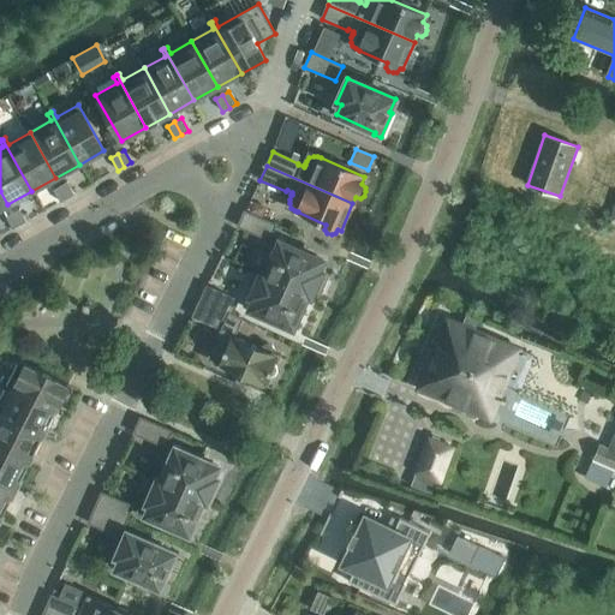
[(75,195),(67,183),(60,186),(67,198),(75,195)]
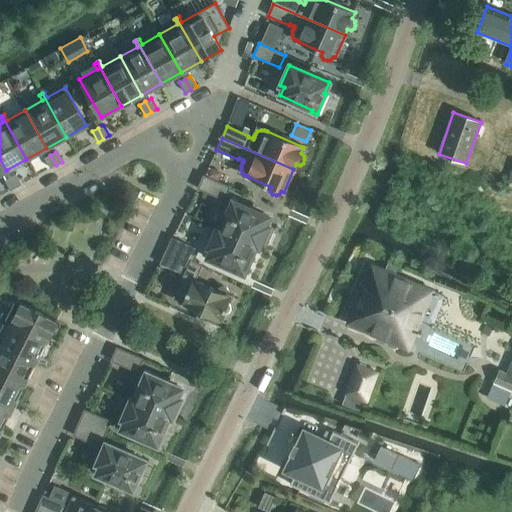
[(44,158),(50,169),(56,165),(50,155),(44,158)]
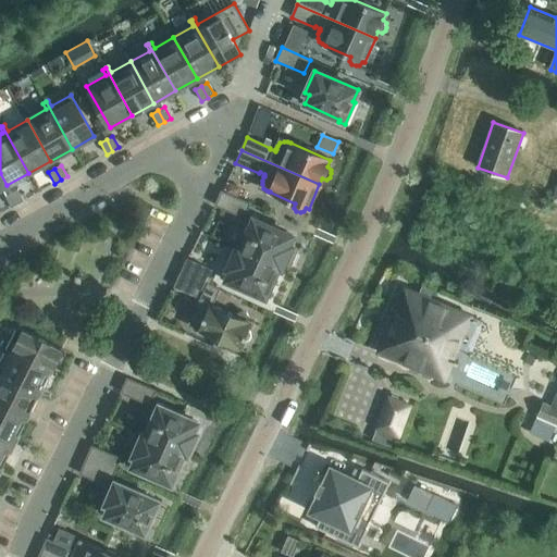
[(226,190),(238,196),(242,187),(231,182),(226,190)]
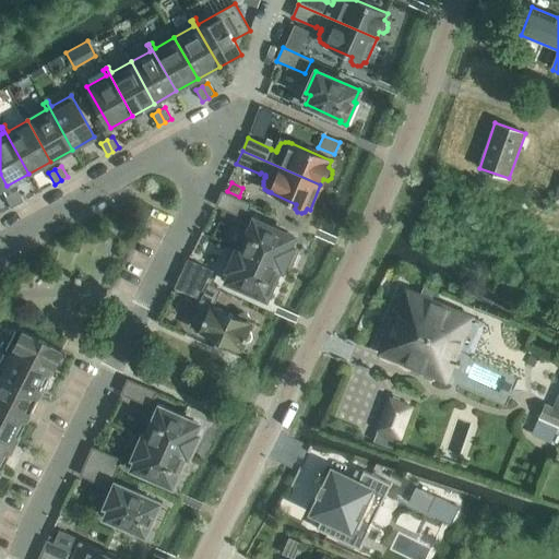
[(24,201),(18,190),(11,193),(18,205),(24,201)]
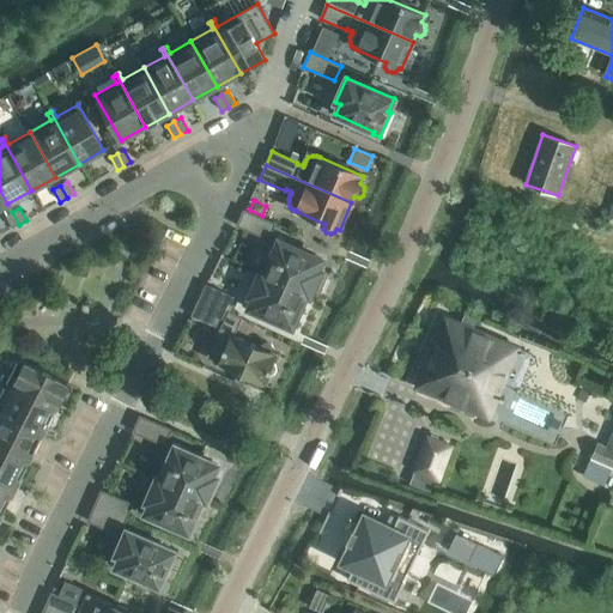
[(274,224),(243,211),(236,226),(268,240),(274,224)]
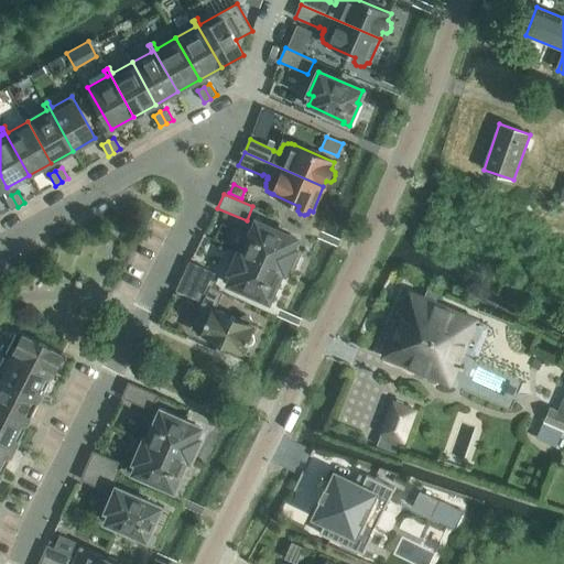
[(4,198),(11,210),(18,207),(11,195),(4,198)]
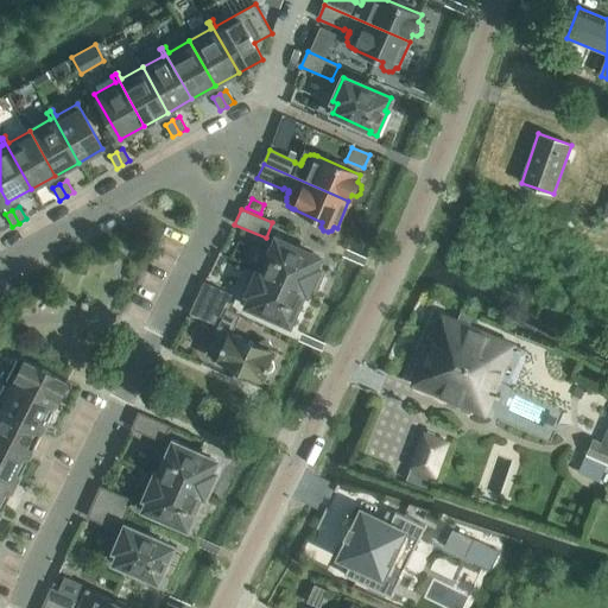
[(304,292),(306,293),(317,270),(315,267),(318,258),(280,241),(282,239),(274,235),(264,259),(266,260),(261,271),(261,272),(304,291),(304,292)]
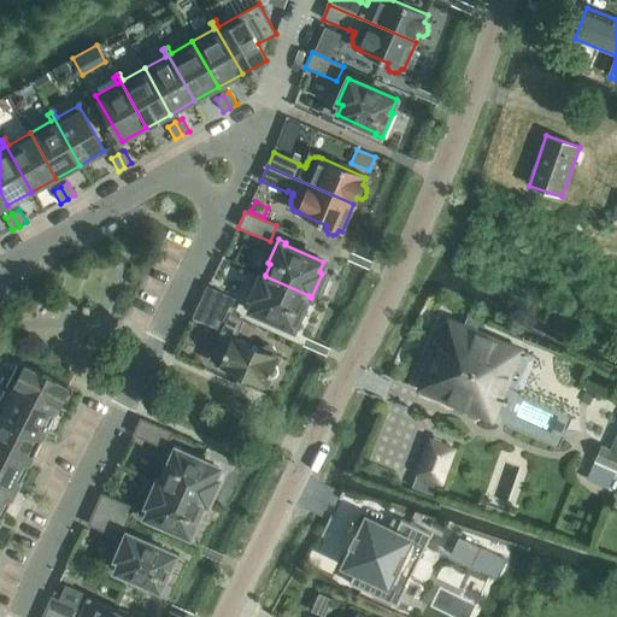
[(295,333),(306,309),(304,307),(309,297),(309,295),(265,276),(265,275),(263,274),(252,299),(254,300),(251,310),(289,327),(288,329),(295,333)]
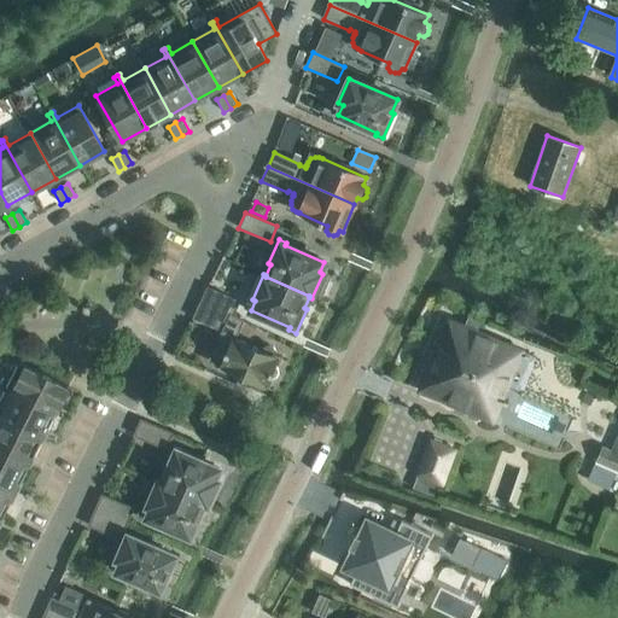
[(232,316),(239,302),(207,287),(200,303),(232,316)]
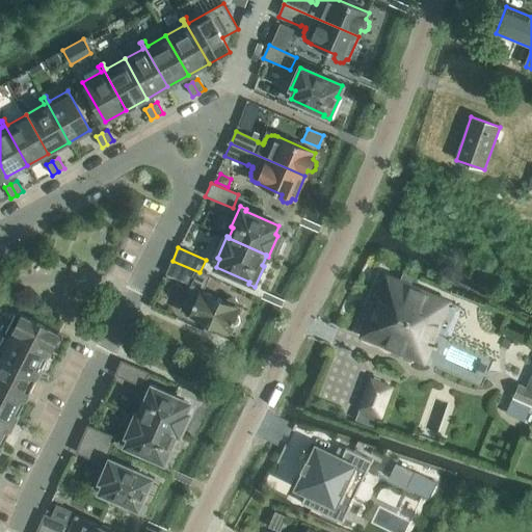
[(208,276),(200,272),(173,261),(166,274),(188,284),(188,282),(193,284),(192,287),(191,287),(185,301),(184,304),(183,309),(184,312),(187,314),(190,315),(190,316),(228,331),(231,325),(235,326),(238,324),(240,320),(239,317),(236,314),(239,308),(237,307),(237,302),(235,299),(232,298),(228,298),(225,301),(202,291),(208,276)]
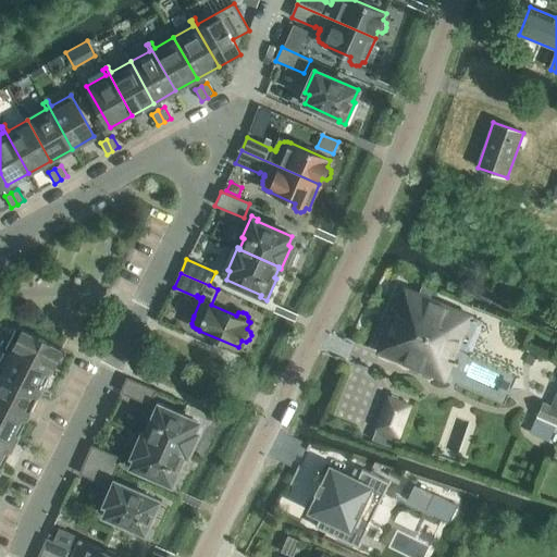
[(406,288),(379,353),(445,381),(459,349),(471,354),(484,323),(471,318),(471,317),(406,288)]
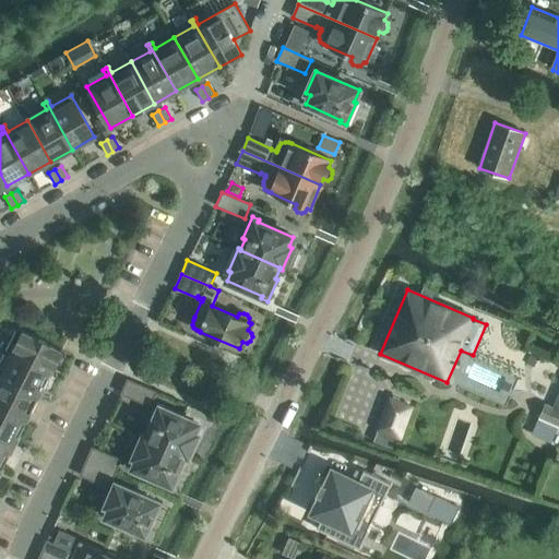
[(62,351),(18,328),(6,352),(49,375),(62,351)]
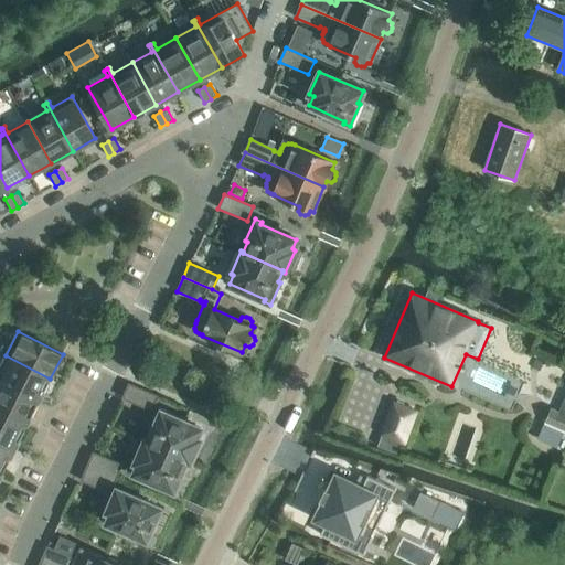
[(50,379),(6,355),(0,366),(0,382),(39,402),(50,379)]
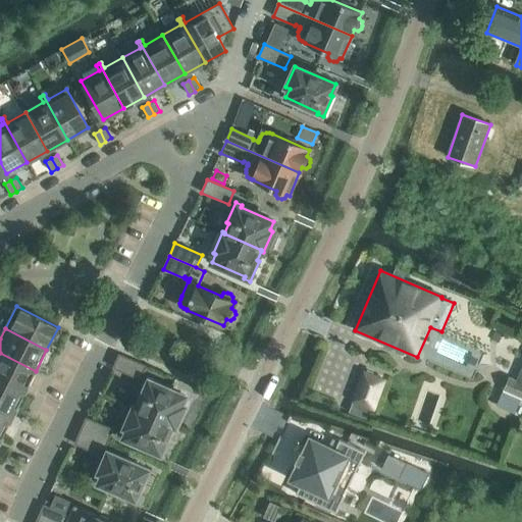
[(36,371),(0,353),(0,380),(24,394),(36,371)]
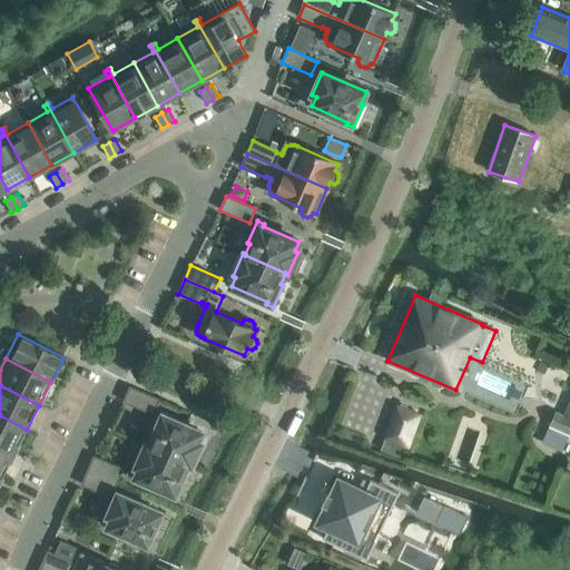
[(384,438),(408,448),(420,415),(396,405),(384,438)]
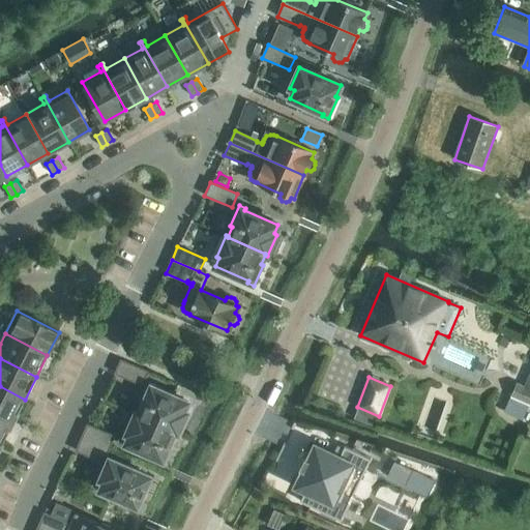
[(175,433),(179,434),(179,433),(179,432),(186,414),(187,414),(188,413),(184,411),(188,403),(155,388),(156,386),(150,383),(141,404),(143,405),(139,414),(139,415),(175,432),(175,433)]
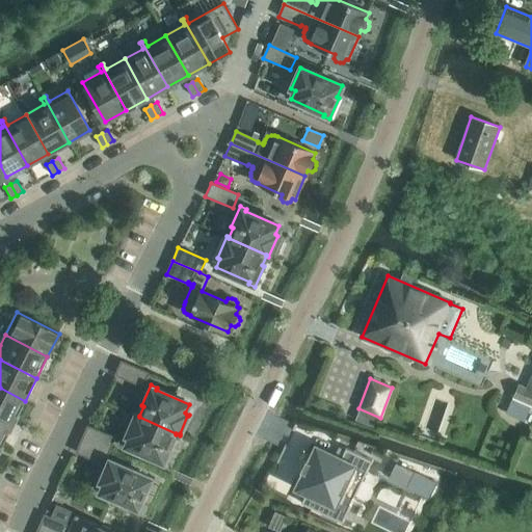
[(519,386),(513,397),(531,404),(531,387),(530,391),(519,386)]
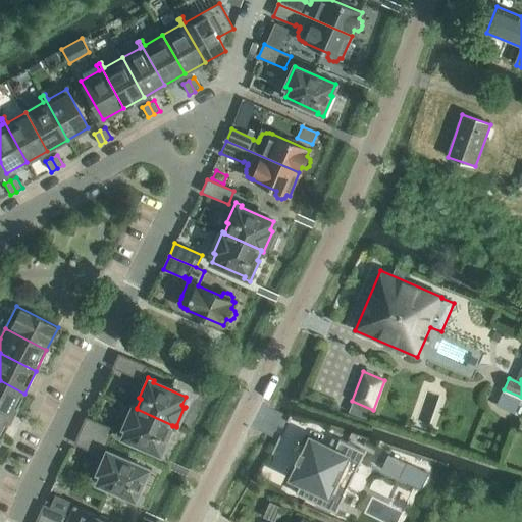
[(24,394),(0,380),(0,408),(13,415),(24,394)]
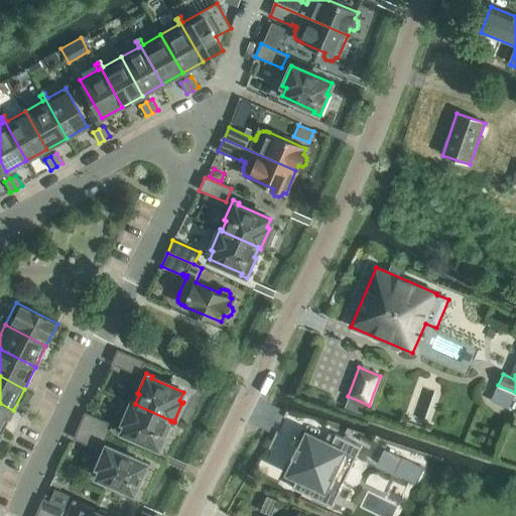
[(126,424),(122,432),(154,446),(153,448),(159,452),(168,430),(166,430),(170,421),(170,420),(135,404),(135,403),(131,402),(131,403),(132,404),(124,421),(123,421),(122,422),(126,424)]
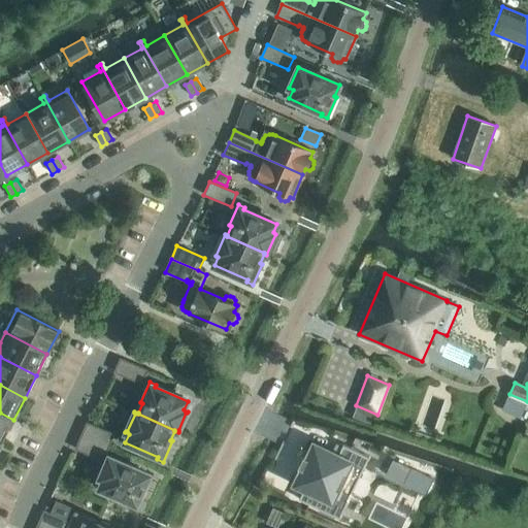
[(0,440),(2,442),(13,420),(0,413),(0,440)]
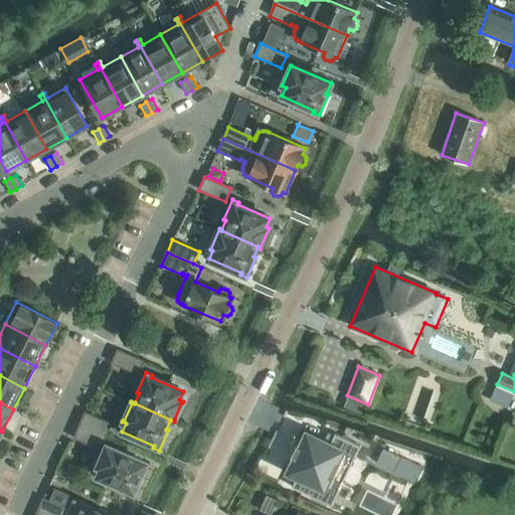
[(111,423),(84,412),(78,425),(106,437),(111,423)]
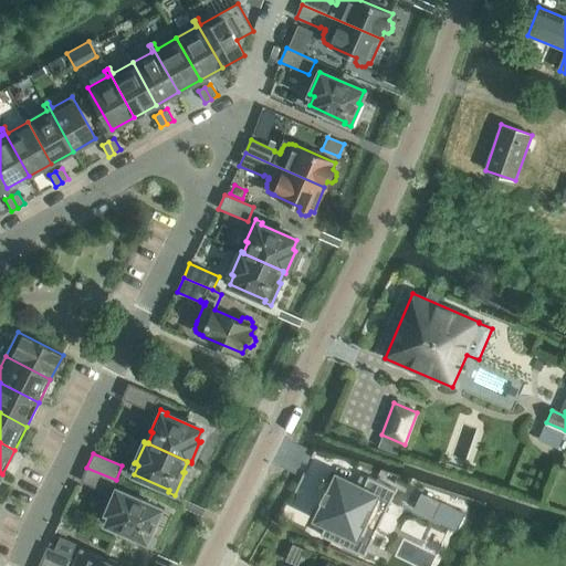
[(81,481),(109,494),(116,480),(86,468),(81,481)]
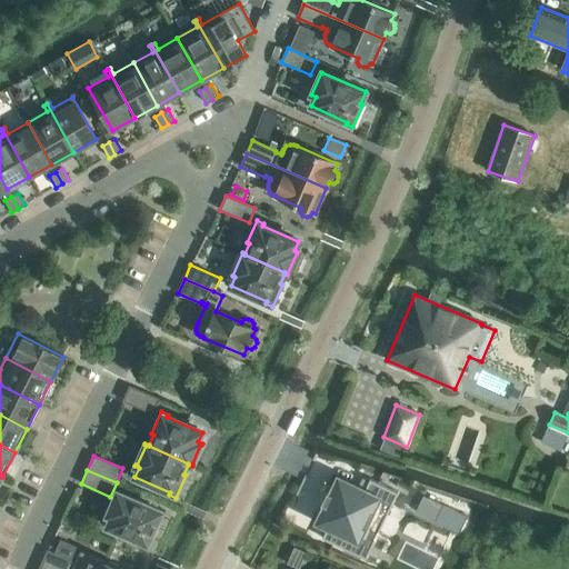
[(325,506),(318,521),(328,526),(322,538),(366,559),(398,492),(370,479),(365,490),(339,478),(331,492),(329,491),(328,495),(330,496),(330,497),(326,503),(323,502),(322,505),(325,506)]
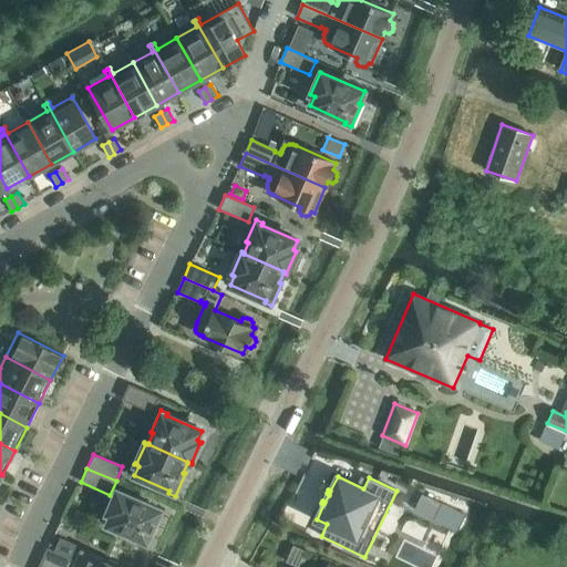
[(111,515),(107,525),(143,540),(142,543),(148,545),(158,523),(156,522),(161,509),(117,491),(107,514),(111,515)]
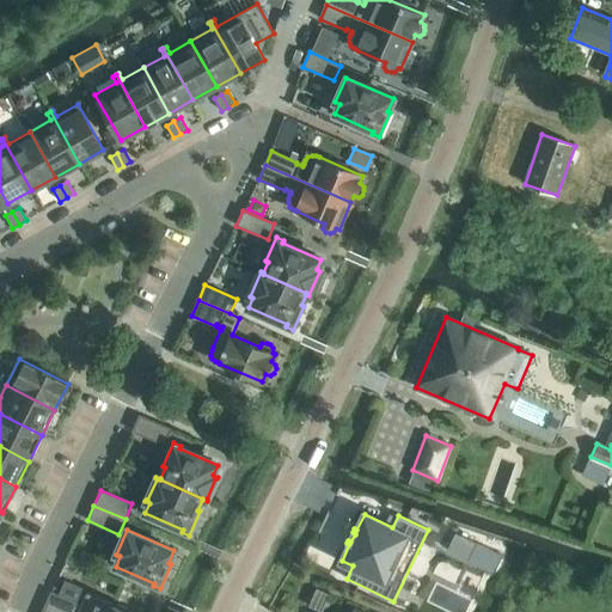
[(456,532),(447,549),(469,560),(477,543),(456,532)]
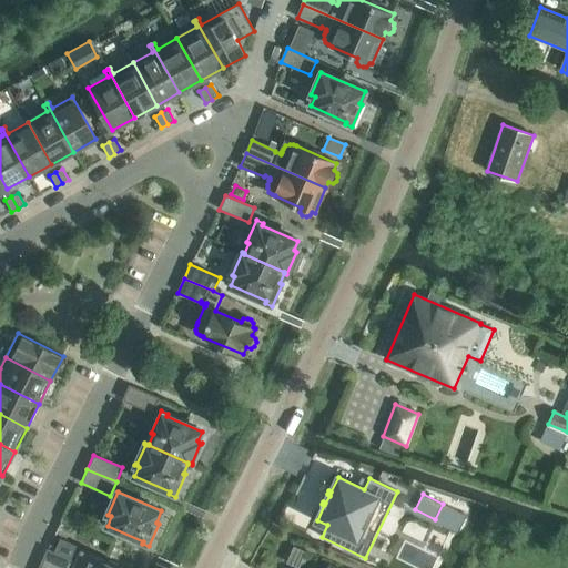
[(71,560),(48,550),(41,564),(51,567),(120,567),(92,556),(89,555),(84,554),(81,556),(79,558),(77,563),(77,561),(75,564),(71,561),(71,560)]
